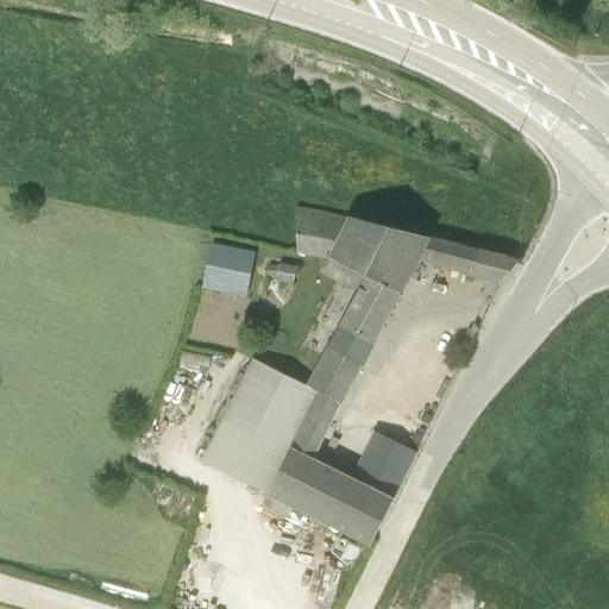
[(326,257),(346,217),(295,206),(296,253),(327,259),(326,257)]
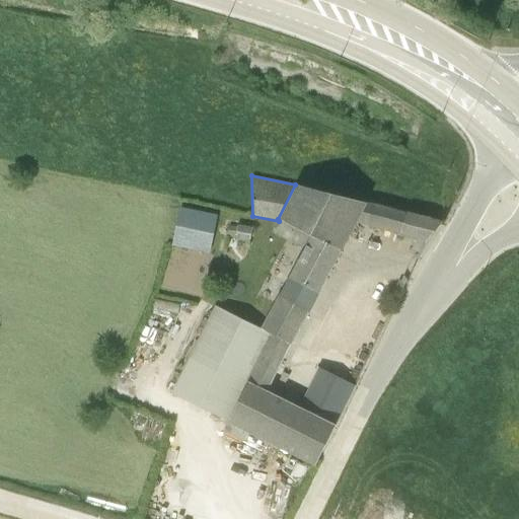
[(278,219),(279,221),(310,235),(304,247),(279,295),(307,312),(308,313),(356,222),(366,203),(295,184),(278,219)]
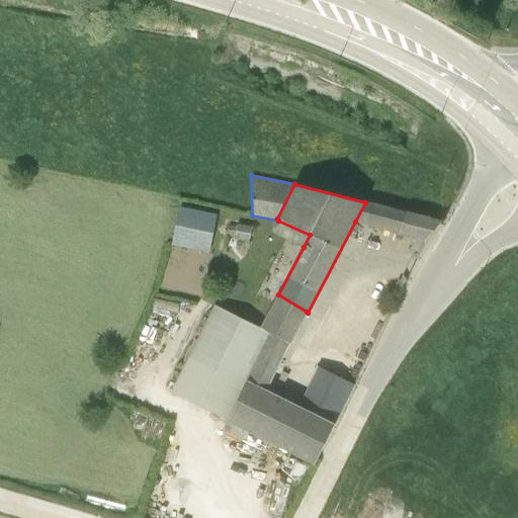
[(365,202),(355,222),(414,240),(422,242),(440,220),(406,210),(365,200),(365,202)]
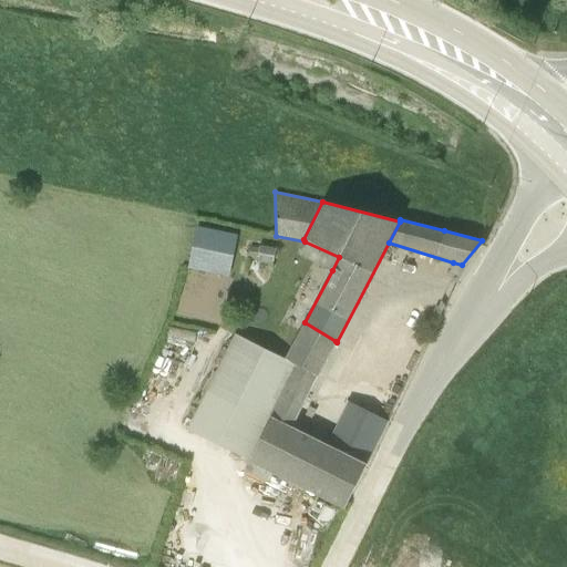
[(195,226),(186,267),(228,276),(237,234),(195,226)]
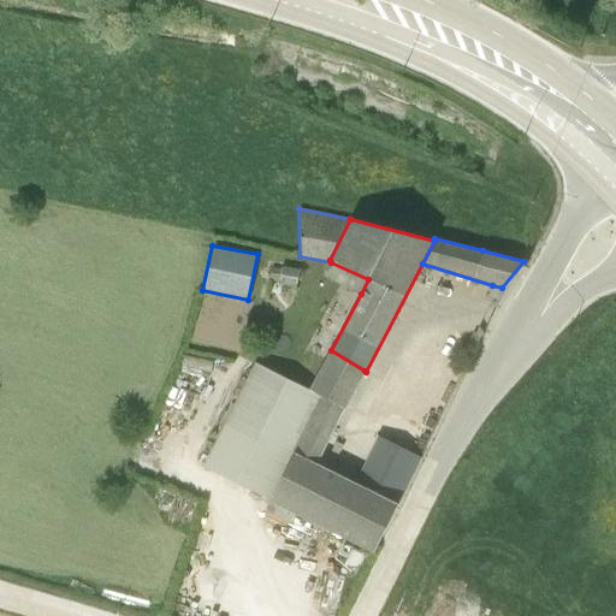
[(368,279),(331,262),(324,277),(361,294),(368,279)]
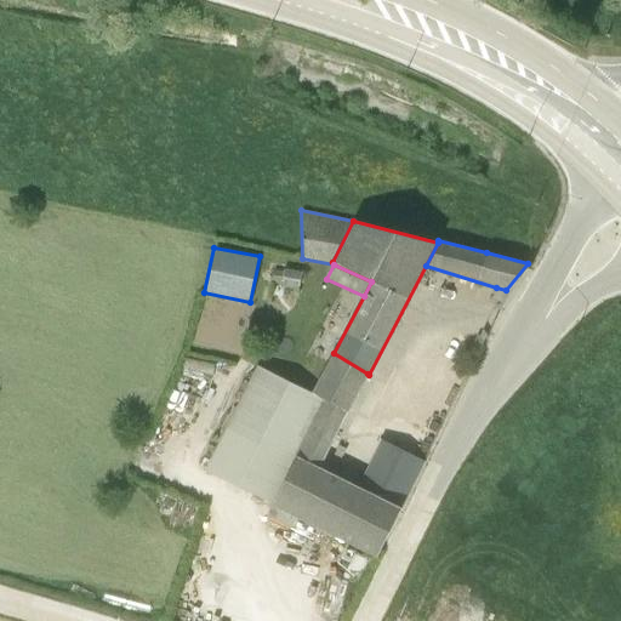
[(273,269),(271,283),(280,284),(279,286),(297,290),(301,272),(283,268),(283,271),(273,269)]
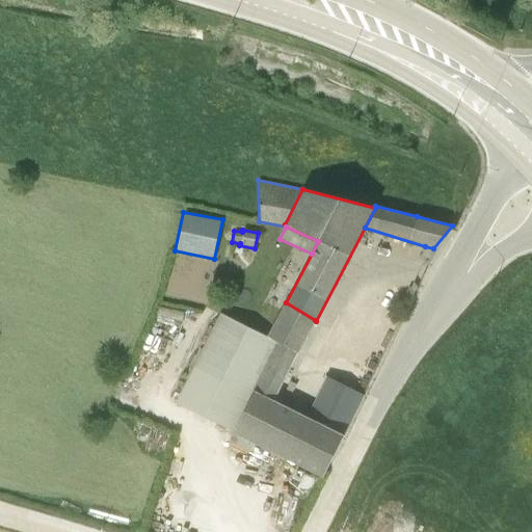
[(433,248),(425,246),(419,260),(427,263),(433,248)]
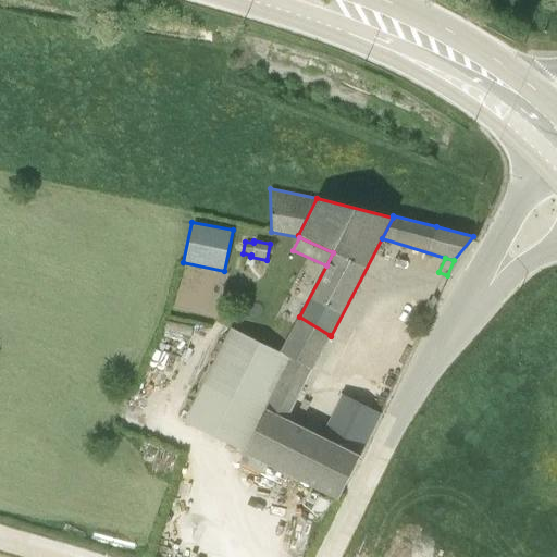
[(279,353),(289,358),(311,370),(330,335),(299,317),(298,317),(279,353)]
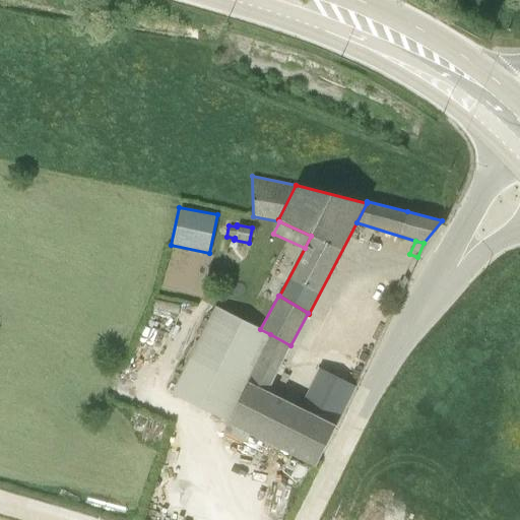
[(270,334),(260,329),(215,306),(172,393),(228,421),(248,382),(247,381),(270,334)]
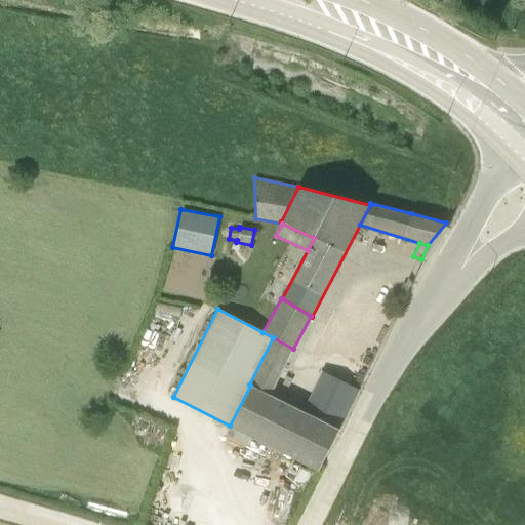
[(249,385),(250,386),(270,395),(293,349),(273,337),(249,385)]
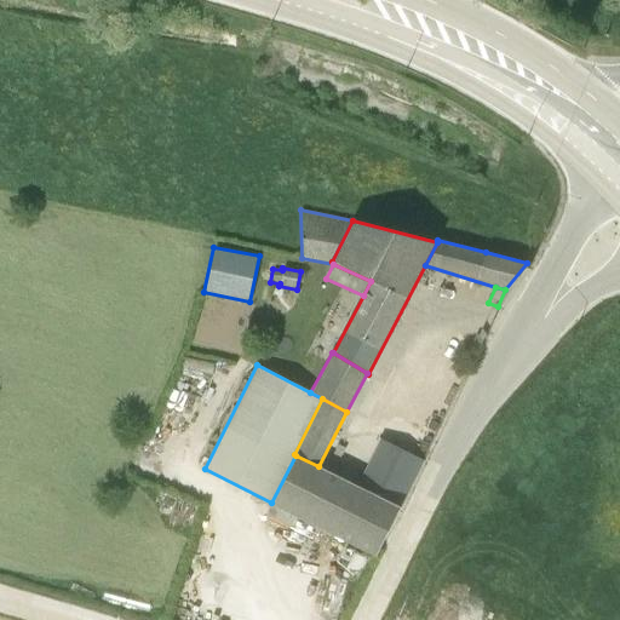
[(357,486),(400,506),(401,507),(424,460),(380,438),(357,486)]
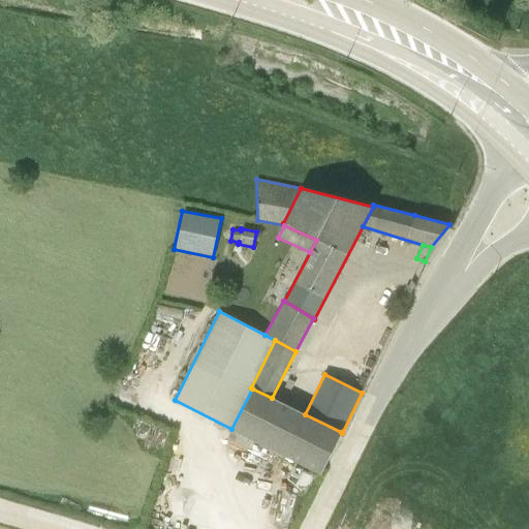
[(272,398),(252,389),(230,431),(319,474),(341,432),(309,416),(272,398)]
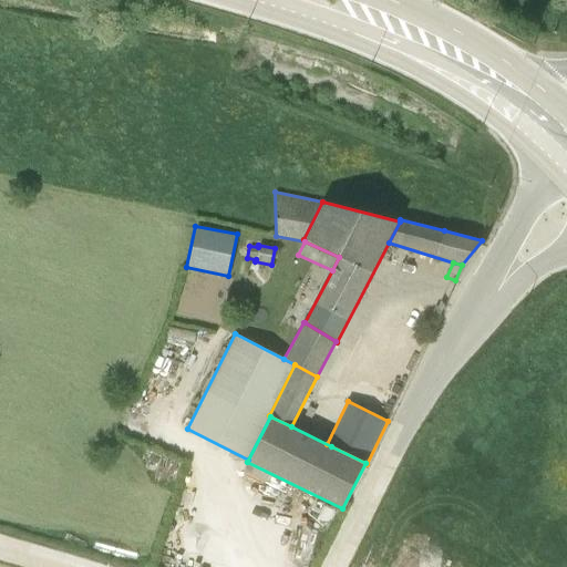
All buildings are outlined.
